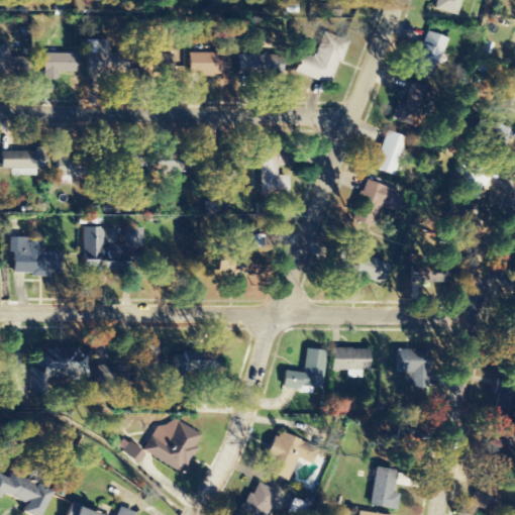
[(437,0),(435,8),(457,14),(460,0),(437,0)]
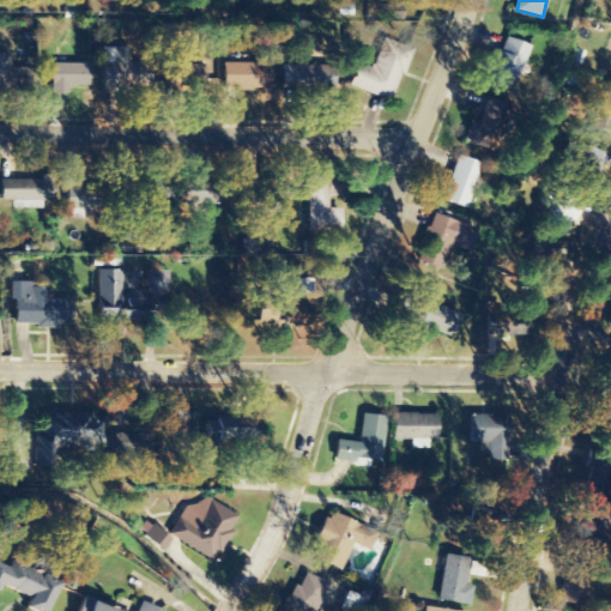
[(515,92),(532,44),(506,35),(488,83),(515,92)]
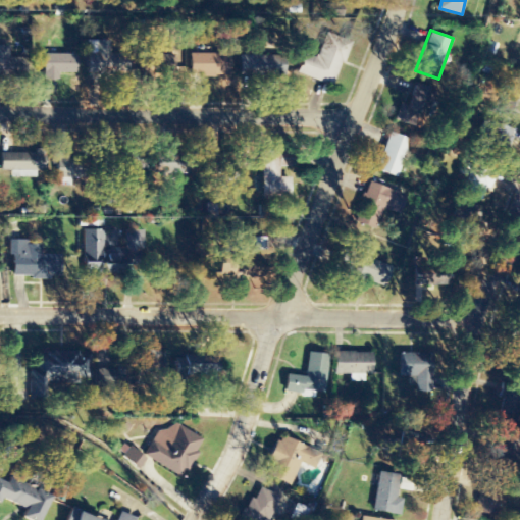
[(351,39),(327,31),(319,57),(305,52),(298,72),(335,85),(351,39)]
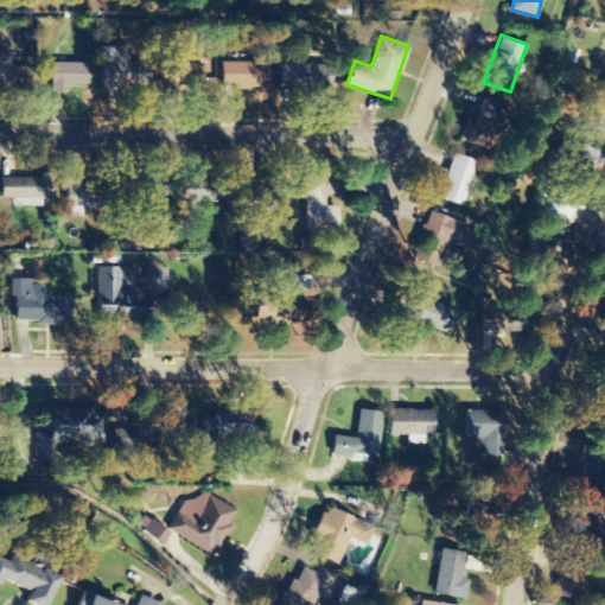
[(153,86),(154,59),(133,59),(133,46),(106,45),(104,83),(153,86)]
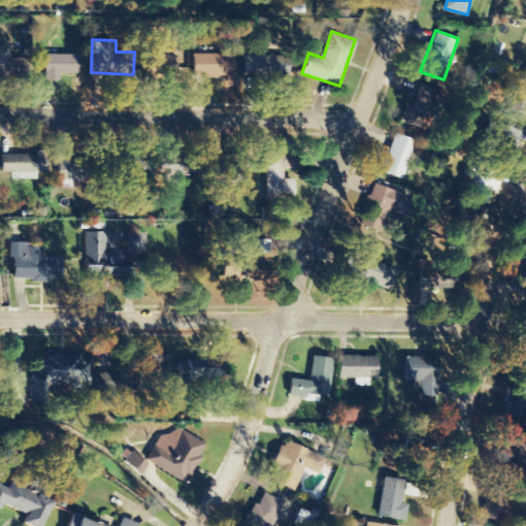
[(12,44),(0,44),(0,74),(29,76),(29,58),(12,57),(12,44)]
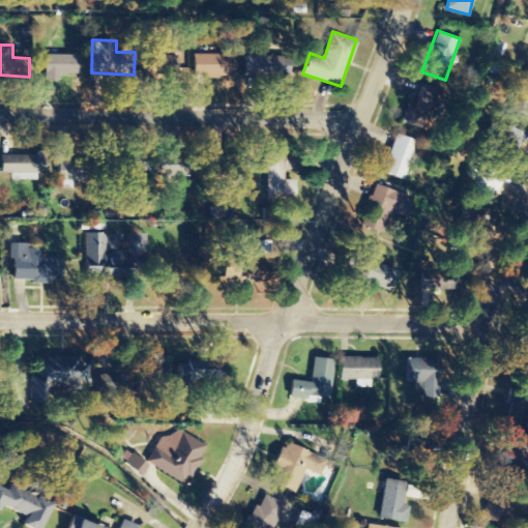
[(149,48),(150,69),(188,68),(188,47),(149,48)]
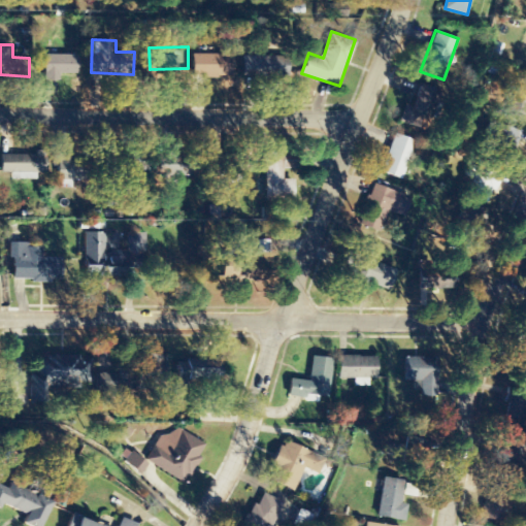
[(235,54),(196,53),(196,75),(234,75),(235,54)]
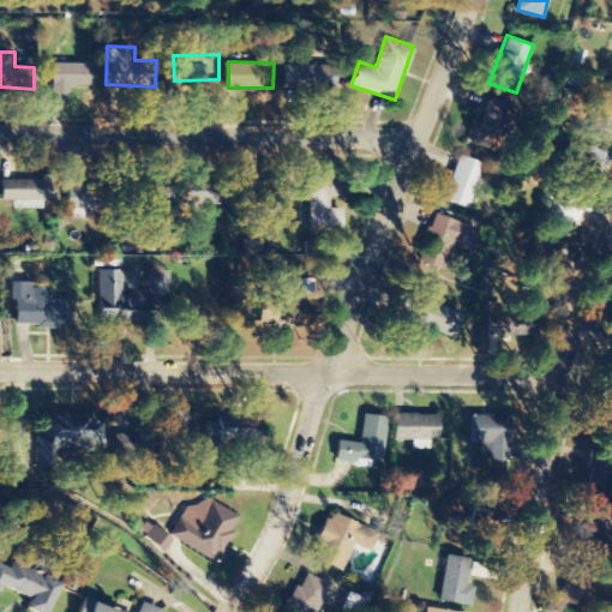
[(72,84),(95,84),(95,63),(53,63),(53,93),(71,93),(72,84)]
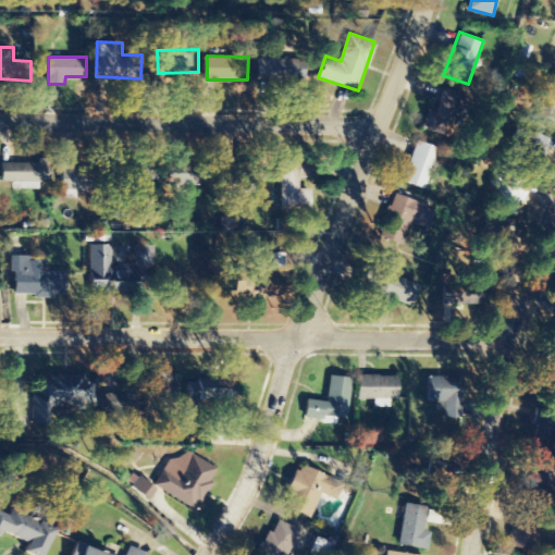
[(258,58),(257,79),(305,81),(305,60),(258,58)]
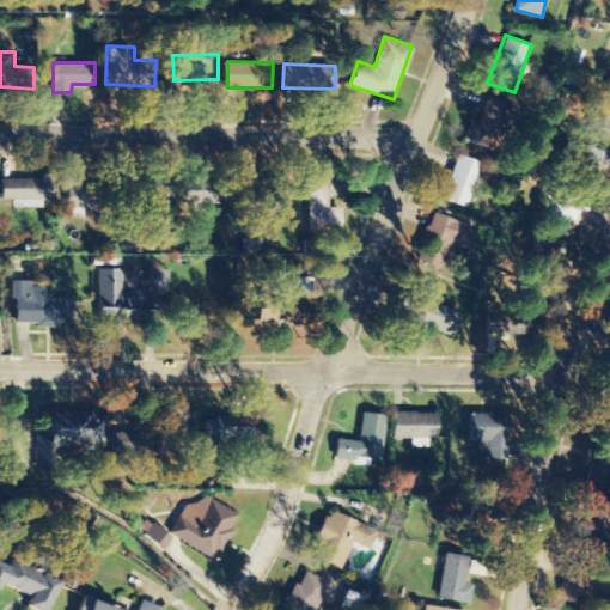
[(609,86),(608,86),(593,127),(609,132),(609,86)]
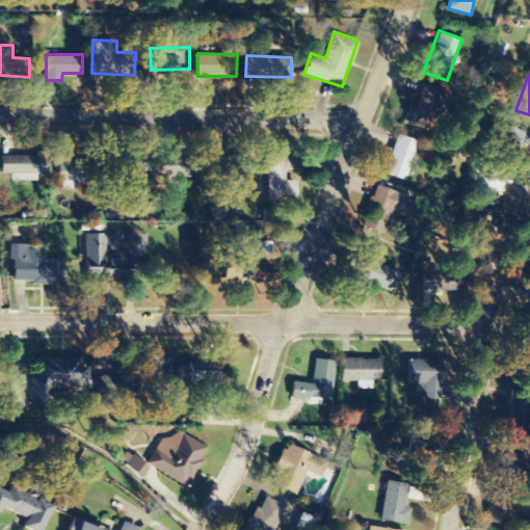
[(418,106),(409,104),(403,121),(428,129),(441,88),(425,83),(418,106)]
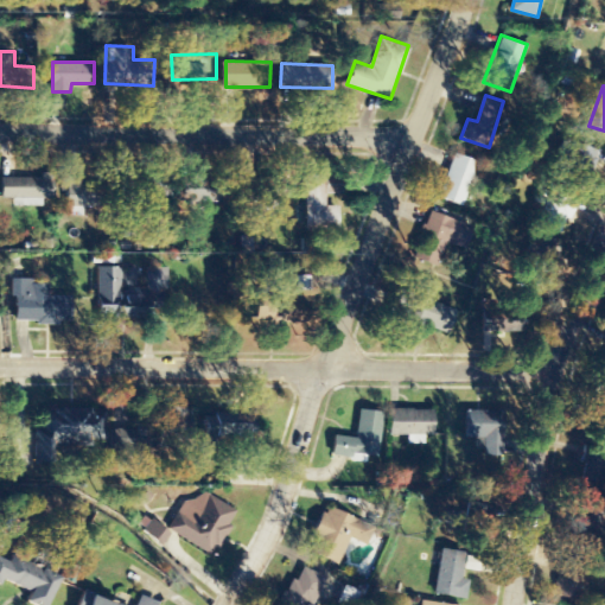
[(592,178),(603,150),(570,138),(560,166),(592,178)]
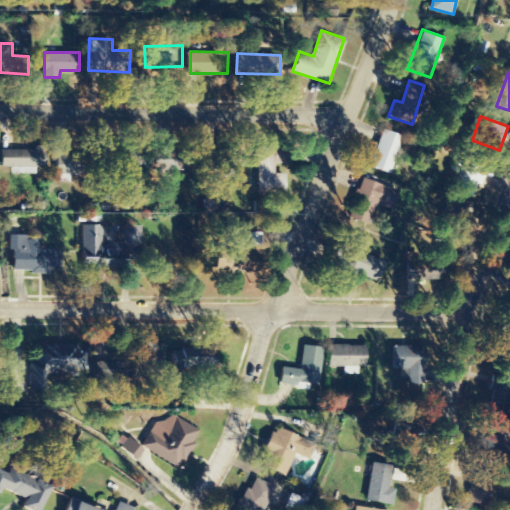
[(370,165),(390,172),(404,136),(384,128),(370,165)]
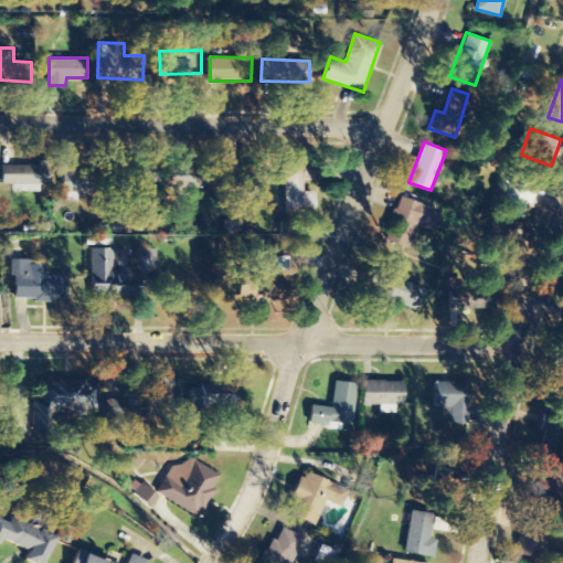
[(41,191),(41,183),(52,183),(52,160),(41,160),(41,165),(1,163),(1,183),(13,183),(13,191),(41,191)]
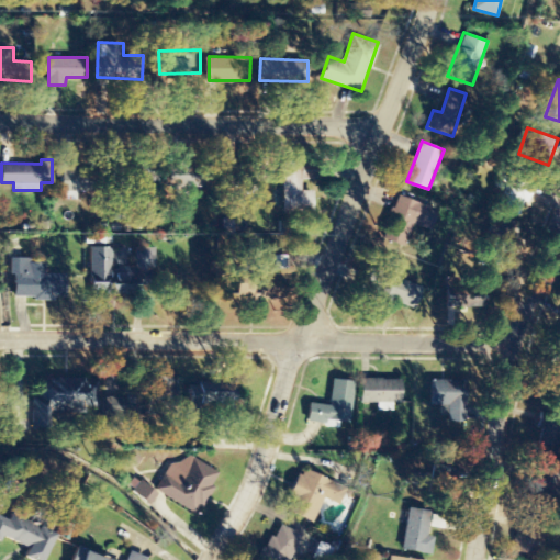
[(211,164),(169,163),(168,188),(188,189),(188,186),(210,187),(211,164)]
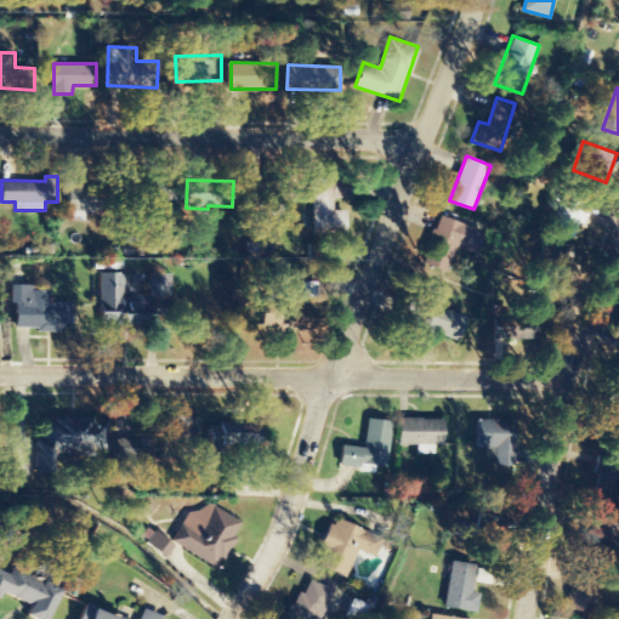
[(113,185),(69,186),(71,210),(114,209),(113,185)]
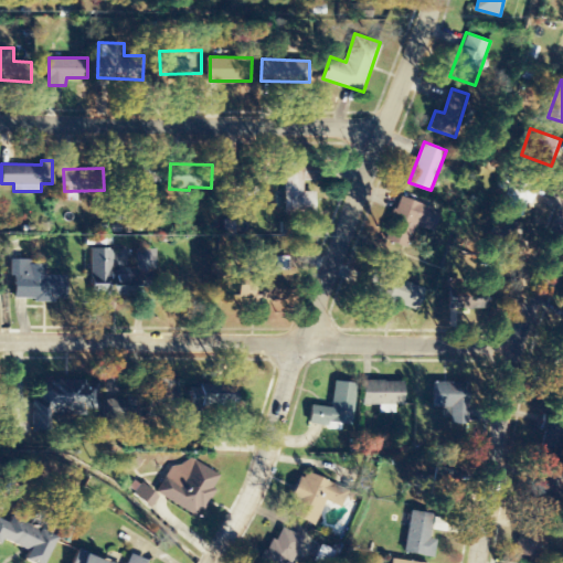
[(537,182),(512,177),(506,210),(530,215),(537,182)]
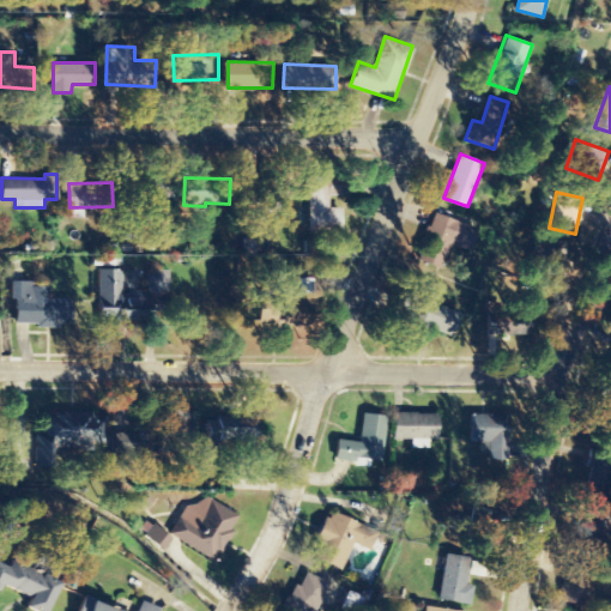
[(471,249),(478,225),(434,213),(421,260),(443,267),(451,243),(471,249)]
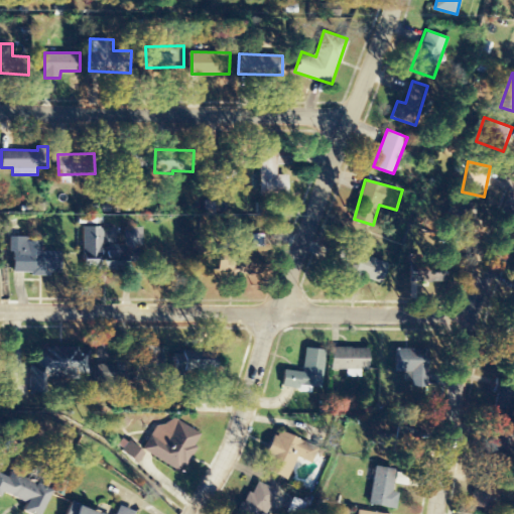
[(475,204),(460,199),(451,227),(466,232),(475,204)]
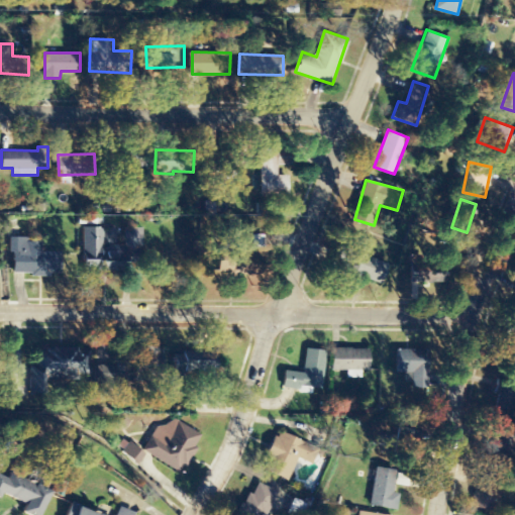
[(145,227),(127,226),(126,243),(106,242),(106,227),(86,226),(84,267),(104,267),(104,261),(139,263),(140,245),(144,245),(145,227)]
